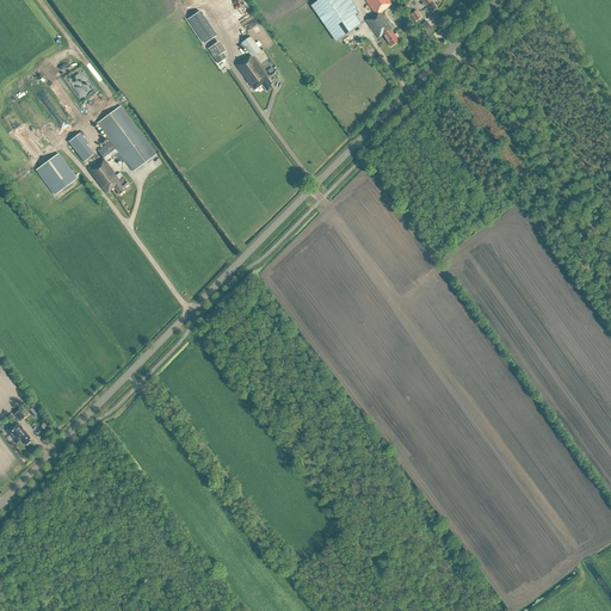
[(352,12),(349,6),(344,0),(319,0),(312,5),(337,41),(360,24),(355,16),(356,14),(353,12),(352,12)]
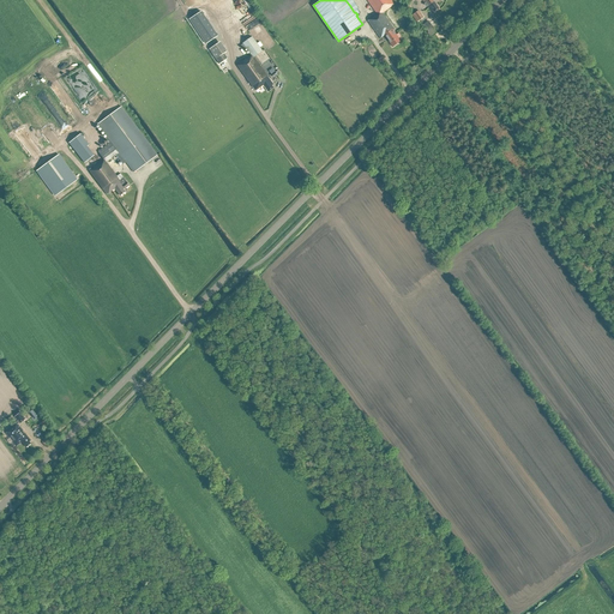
[(366,0),(377,14),(367,20),(380,38),(385,35),(392,47),(401,41),(392,30),(393,29),(383,13),(393,5),(390,0),(366,0)]
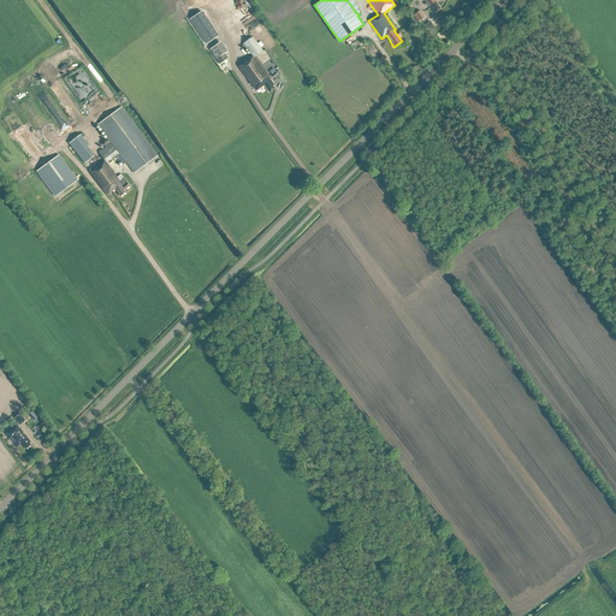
[(440,9),(433,0),(424,0),(432,12),(433,11),(434,12),(440,9)]
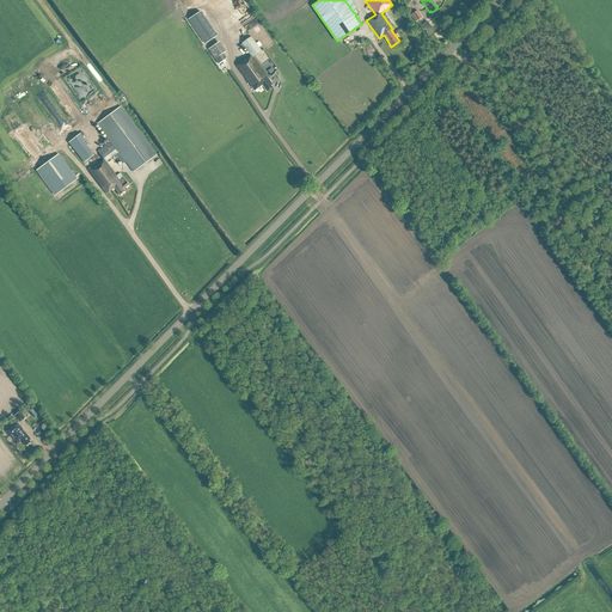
[(214,36),(199,10),(187,17),(202,43),(214,36)]
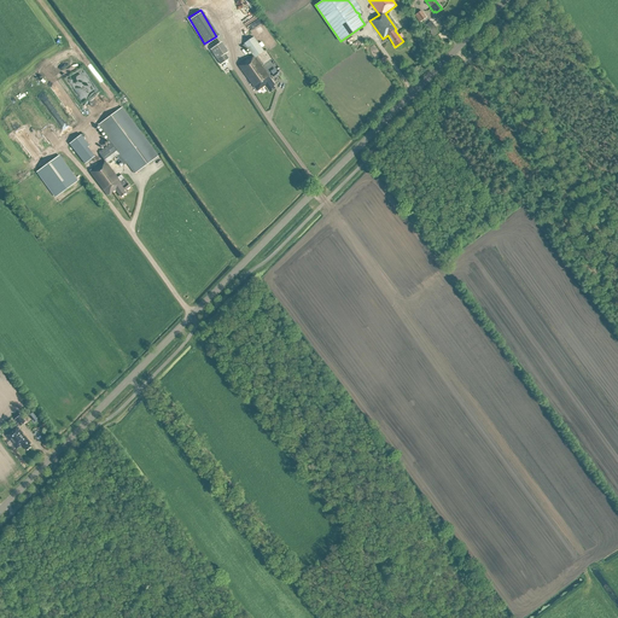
[(421,11),(415,16),(420,22),(426,17),(421,11)]
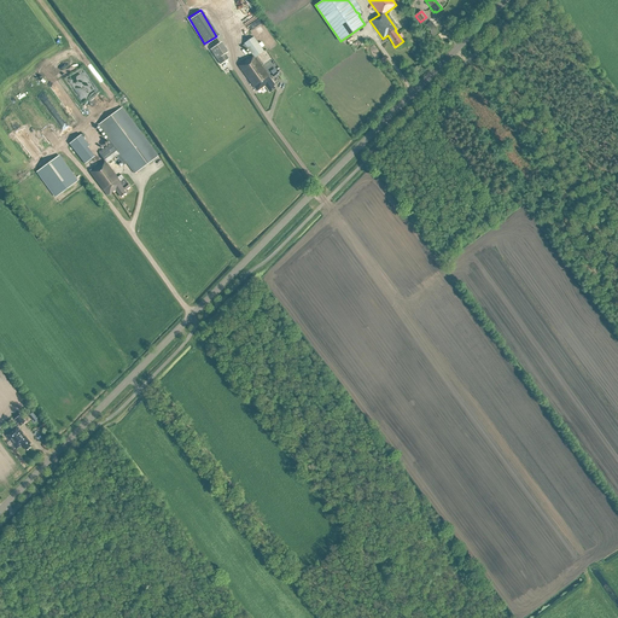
[(257,16),(245,24),(249,30),(261,22),(257,16)]
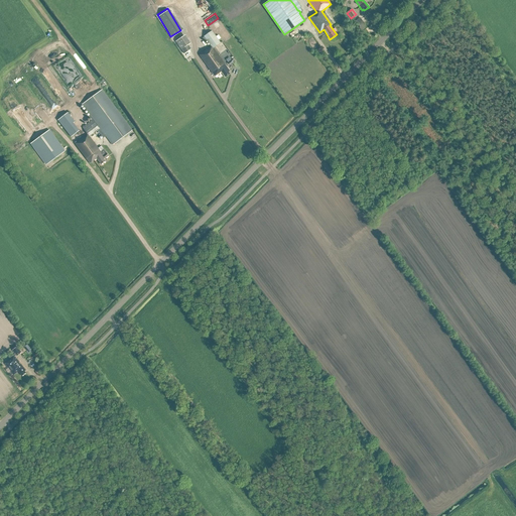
[(211,46),(200,55),(215,77),(221,72),(225,78),(230,74),(229,72),(230,72),(226,66),(213,48),(221,43),(212,31),(204,36),(211,46)]
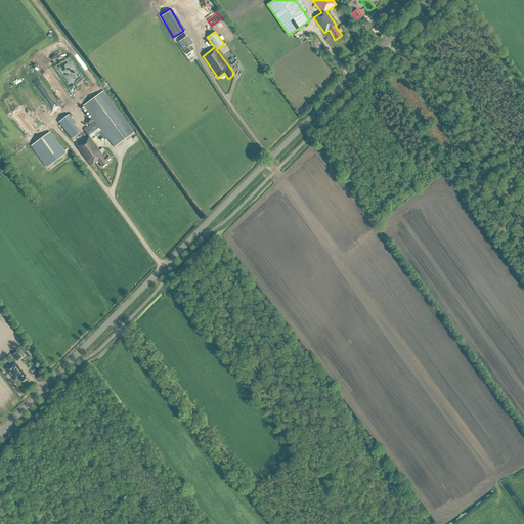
[(187,55),(194,50),(191,46),(193,44),(188,36),(178,42),(187,55)]
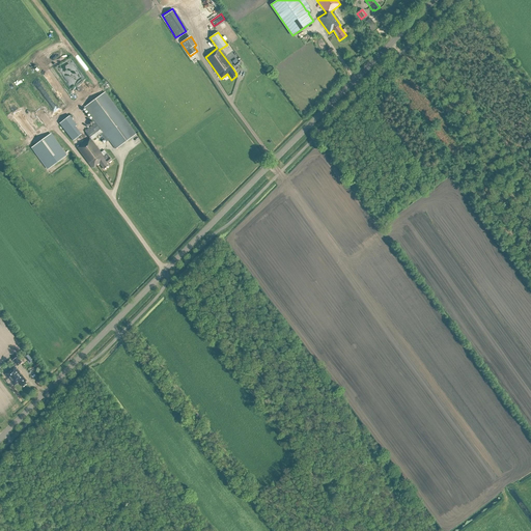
[(105,92),(84,108),(103,133),(101,134),(106,142),(109,140),(115,149),(136,134),(105,92)]
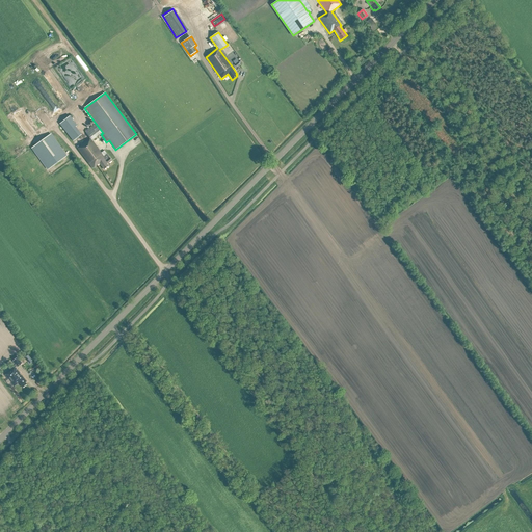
[(73,141),(82,135),(76,127),(77,126),(70,116),(59,125),(73,141)]
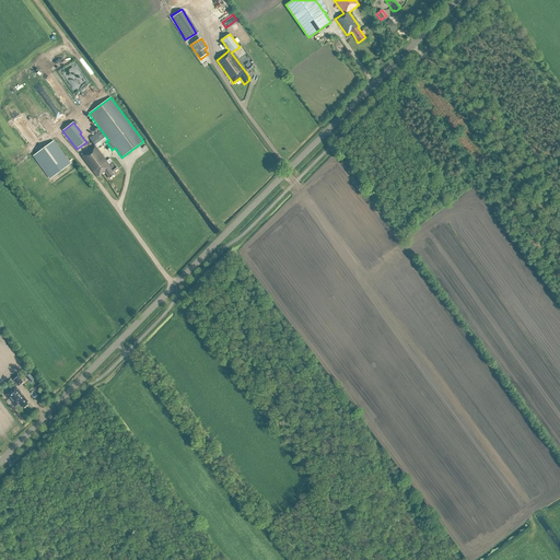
[(72,160),(55,138),(35,153),(53,175),(72,160)]
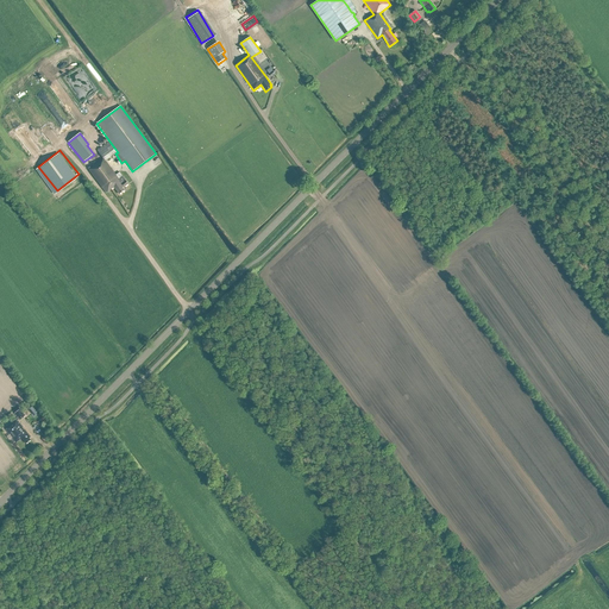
[(118,179),(104,159),(89,170),(106,193),(114,187),(119,194),(125,190),(123,188),(124,187),(129,184),(123,176),(118,179)]
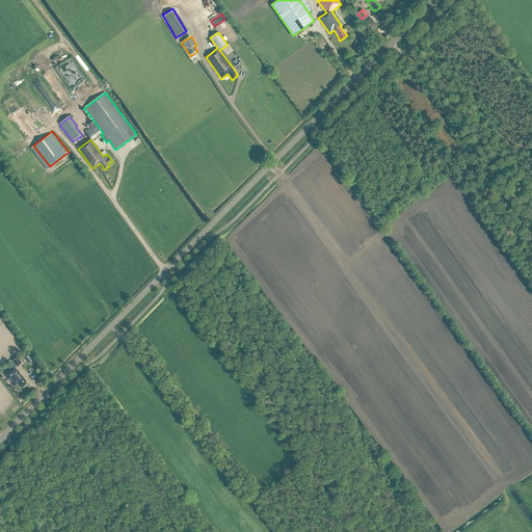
[(17,367),(22,363),(18,357),(12,362),(16,365),(11,368),(12,369),(5,375),(8,379),(8,378),(11,382),(10,382),(14,387),(19,382),(23,388),(27,384),(25,382),(26,381),(22,375),(21,376),(19,373),(20,373),(16,368),(17,367)]
